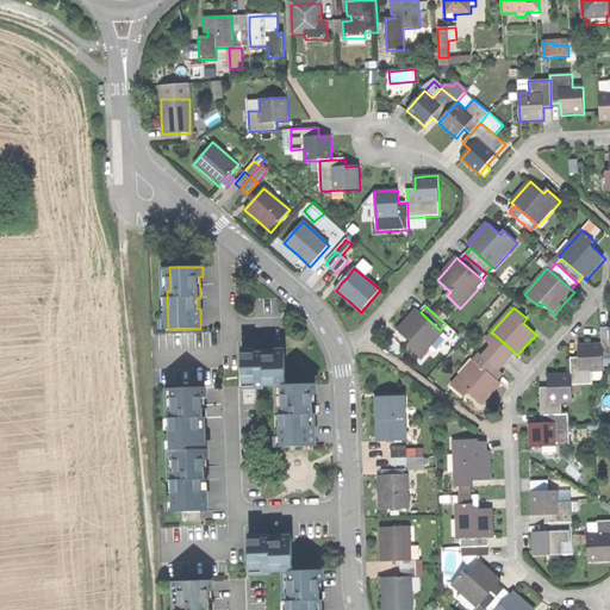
[(421,312),(417,310),(406,322),(398,331),(411,343),(406,348),(419,359),(443,332),(440,330),(421,312)]
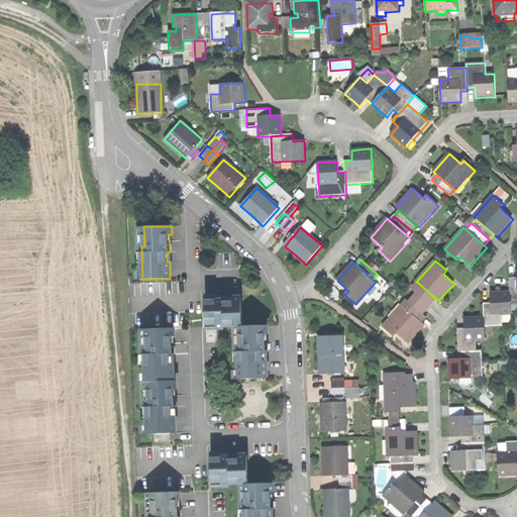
[(431,304),(436,299),(418,283),(413,289),(431,304)]
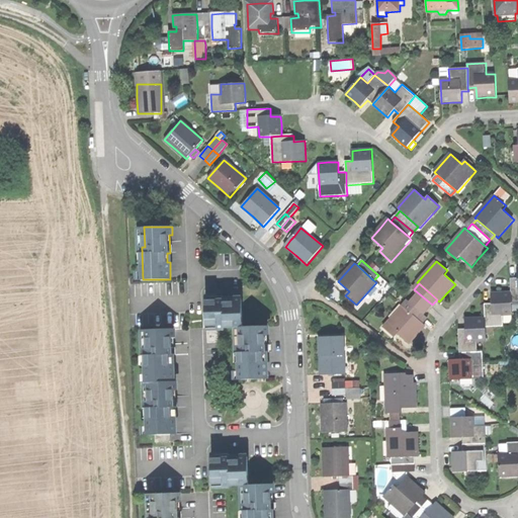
[(512,315),(512,300),(511,292),(502,292),(493,293),(493,304),(485,304),(486,318),(486,327),(503,326),(503,316),(512,315)]
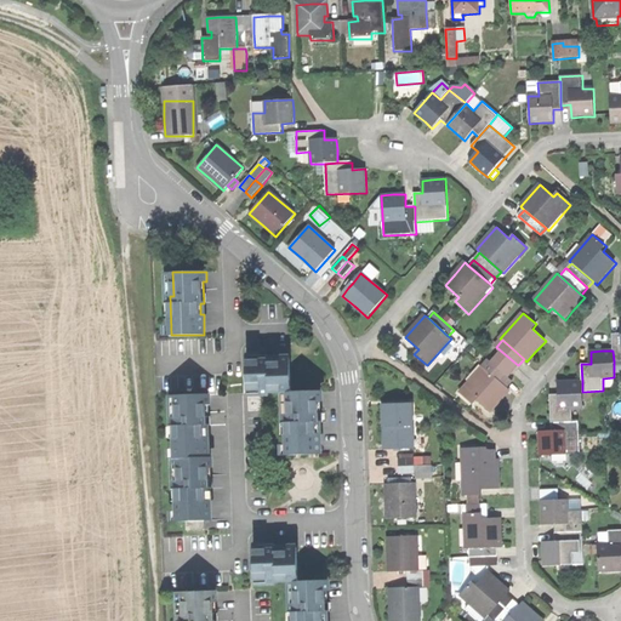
[(267,359),(246,360),(248,391),(261,389),(261,394),(288,393),(288,415),(284,415),(286,456),(320,455),(320,434),(315,434),(315,429),(315,422),(319,422),(319,403),(322,403),(322,392),(292,393),(292,359),(267,359)]
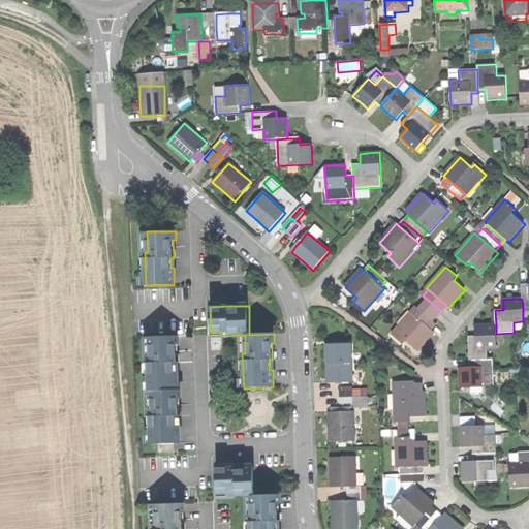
[(418,309),(413,315),(431,331),(436,325),(418,309)]
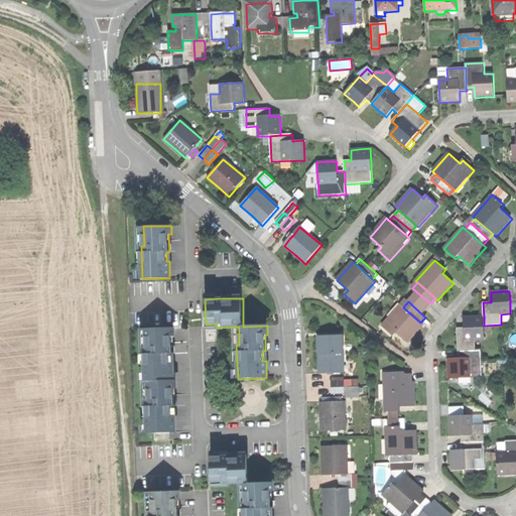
[(401,304),(382,327),(393,337),(396,333),(407,343),(414,335),(423,325),(420,323),(403,307),(401,304)]
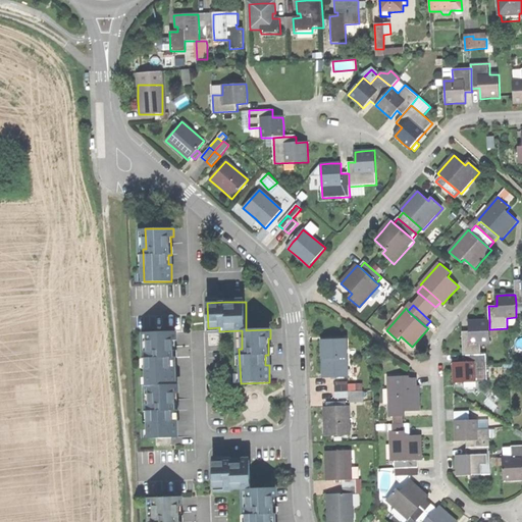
[(489,344),(489,329),(489,320),(469,321),(469,331),(463,332),(463,344),(463,356),(481,355),(481,344),(489,344)]
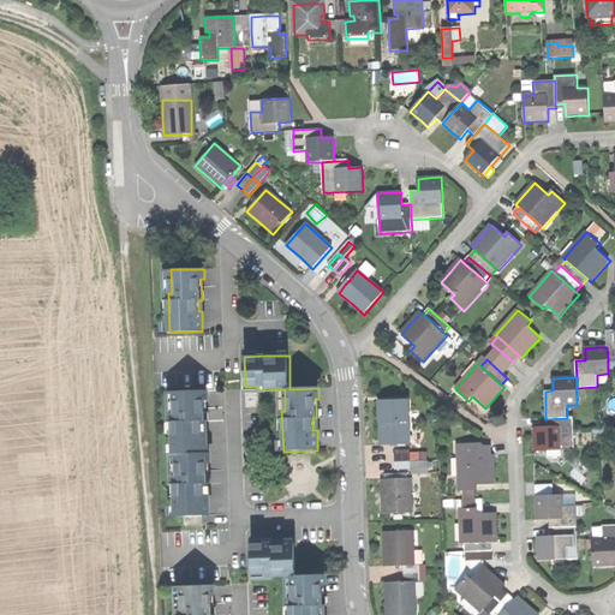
[(207,390),(173,390),(173,413),(169,413),(171,453),(174,453),(204,453),(204,434),(199,434),(199,428),(199,421),(203,421),(203,401),(207,401),(207,390)]
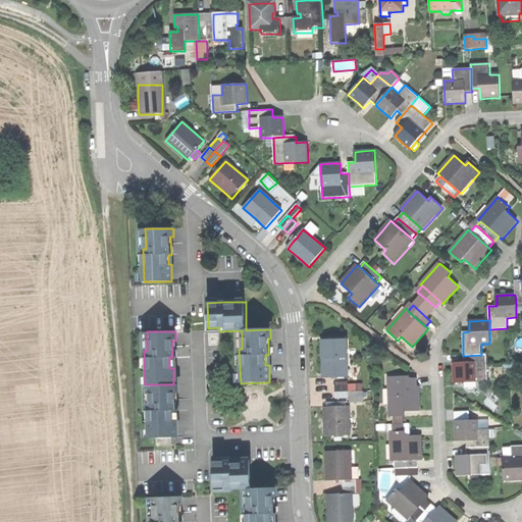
[(323,377),(348,377),(347,348),(322,348),(322,363),(323,377)]
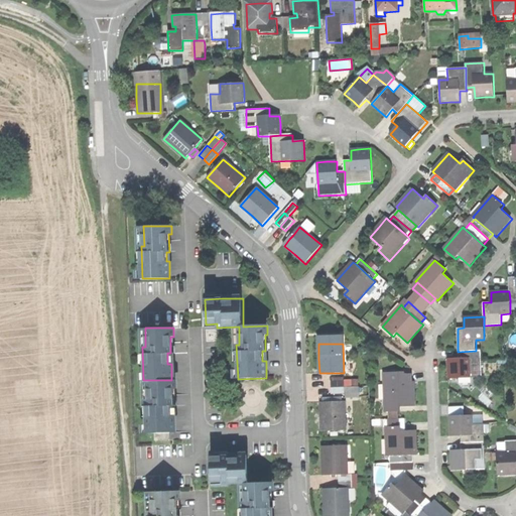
[(482,351),(476,351),(458,352),(458,359),(448,359),(448,368),(449,378),(483,378),(482,351)]
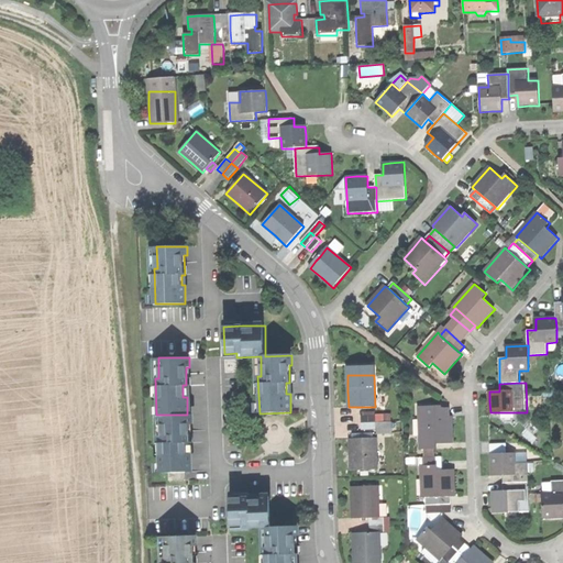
[(190,415),(187,415),(159,415),(159,435),(156,435),(157,472),(166,472),(184,472),(187,472),(187,453),(184,453),(184,448),(184,443),(187,443),(187,424),(190,424),(190,415)]
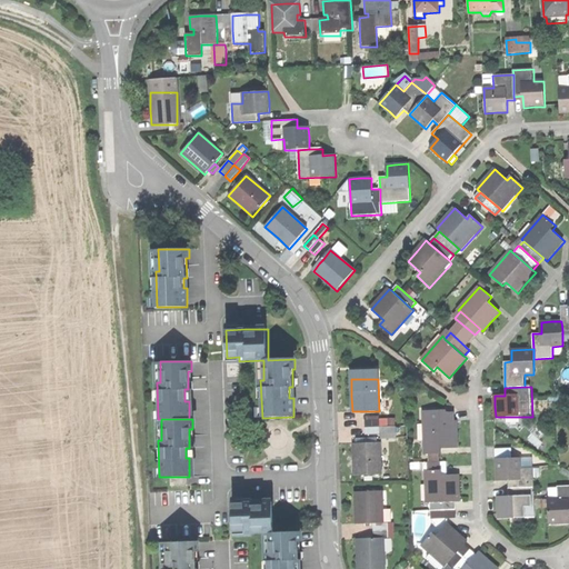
[(423,422),(425,455),(441,455),(441,449),(458,448),(458,435),(457,421),(453,421),(426,422),(423,422)]
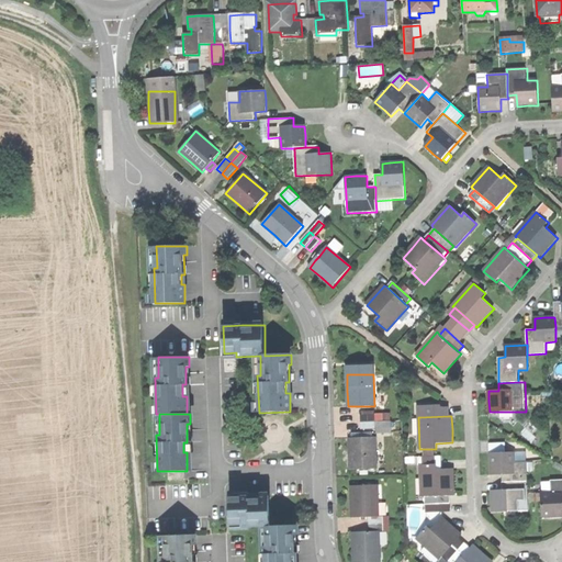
[(350,470),(377,469),(375,437),(349,438),(350,454),(350,470)]
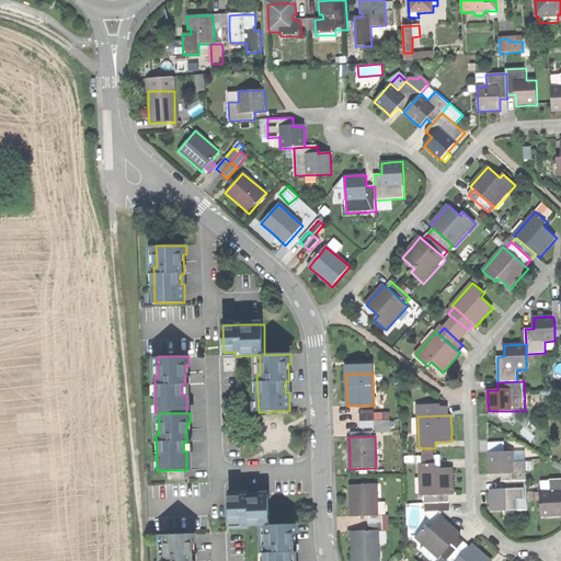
[(514,451),(489,453),(489,462),(490,473),(501,473),(501,481),(526,480),(526,461),(514,461),(514,451)]
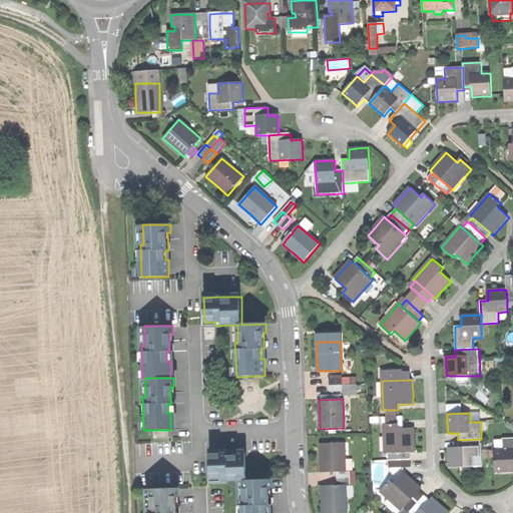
[(411,452),(414,452),(414,440),(414,428),(398,429),(398,423),(384,424),(384,452),(387,452),(411,452)]
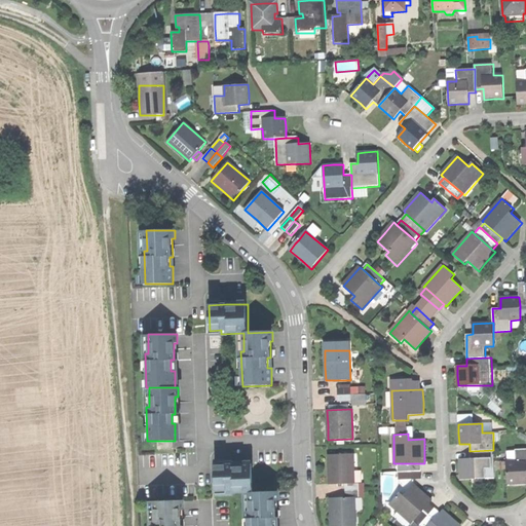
[(506,461),(508,485),(525,484),(525,449),(516,450),(516,460),(506,461)]
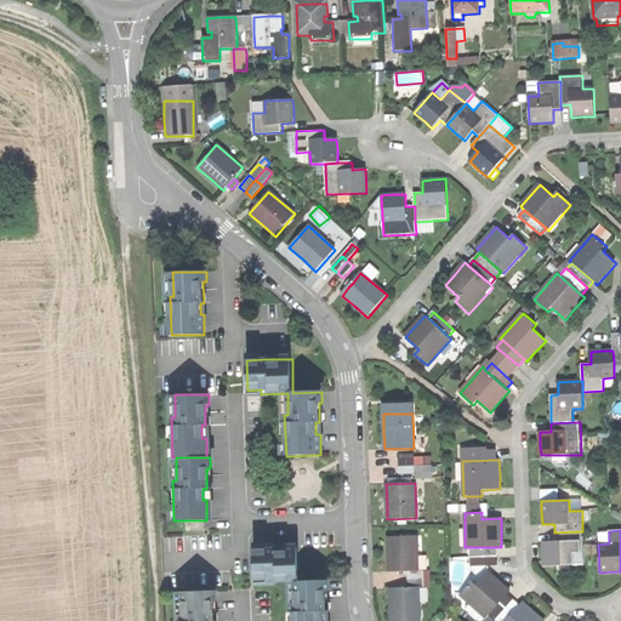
[(584,565),(582,531),(554,533),(554,541),(543,542),(543,554),(543,567),(584,565)]
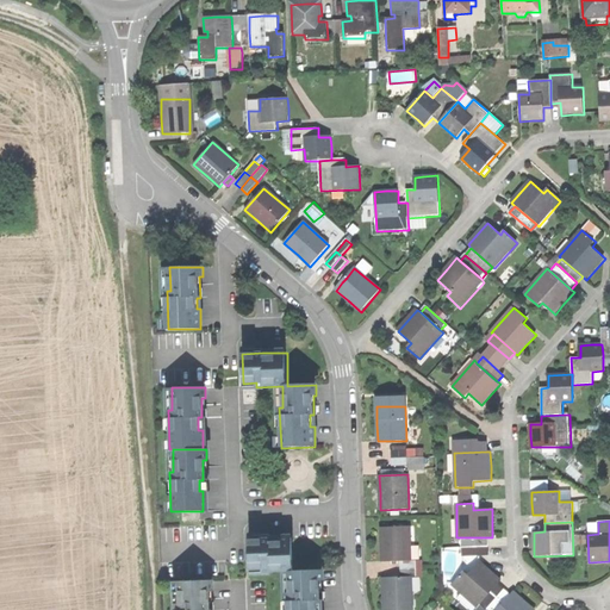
[(383,561),(399,560),(411,560),(410,526),(381,527),(381,546),(383,561)]
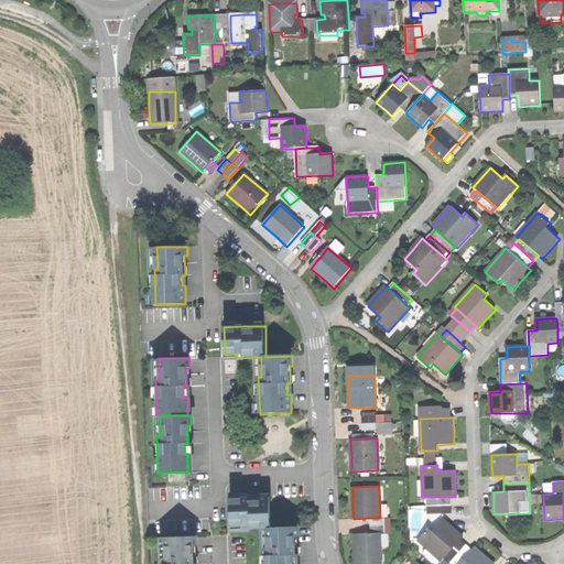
[(251,499),(230,499),(231,527),(243,527),(243,530),(268,529),(269,549),(266,549),(266,563),(293,563),(294,562),(294,556),(296,556),(296,538),(299,538),(299,528),(273,529),(272,498),(251,499)]
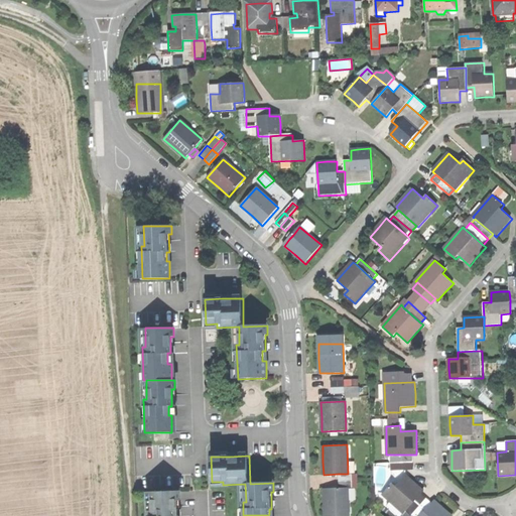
[(357,461),(349,461),(349,472),(357,472),(357,461)]
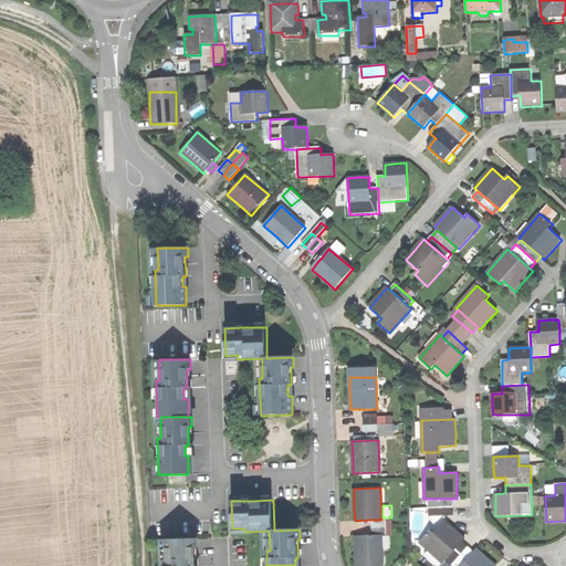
[(419,541),(443,563),(446,559),(462,541),(464,538),(454,530),(446,521),(435,532),(430,528),(419,541)]
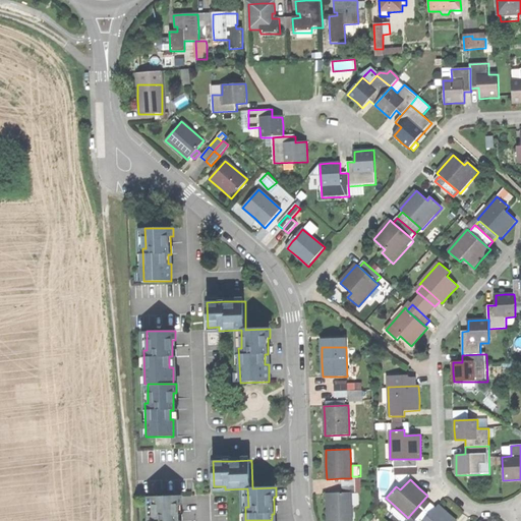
[(342,493),(327,494),(328,509),(327,520),(352,520),(352,493),(342,493)]
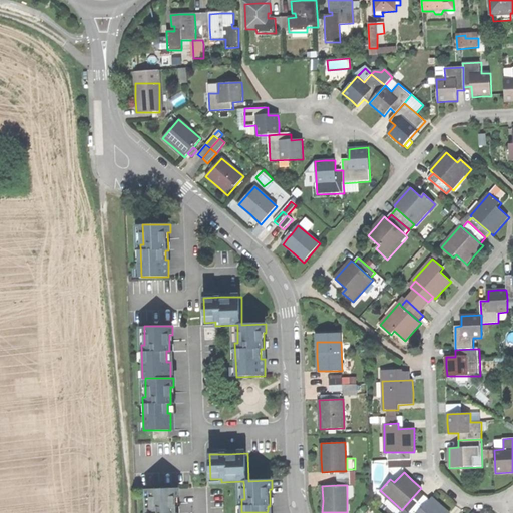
[(174,489),(146,489),(146,507),(144,507),(144,512),(171,512),(171,498),(174,498),(174,489)]
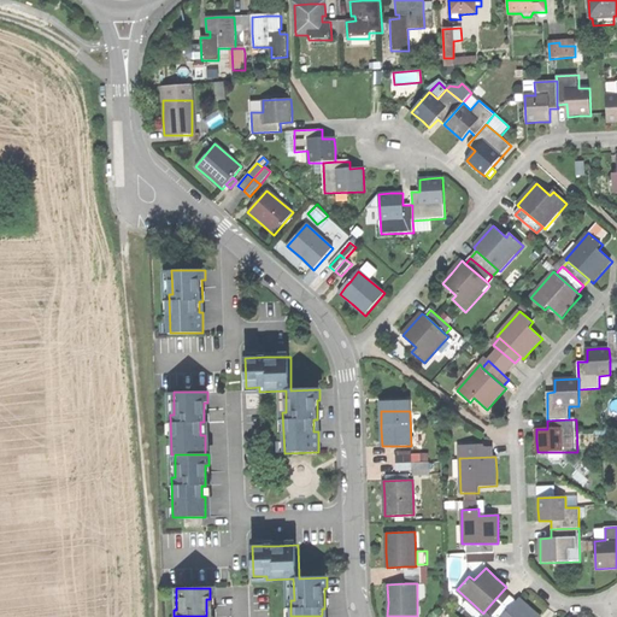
[(486,610),(492,616),(510,595),(504,589),(486,610)]
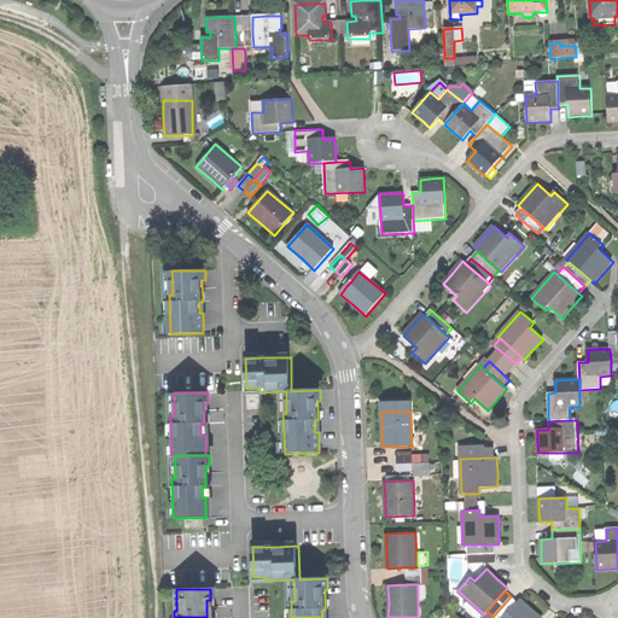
[(502,617),(517,602),(511,596),(493,617),(494,617),(502,617)]
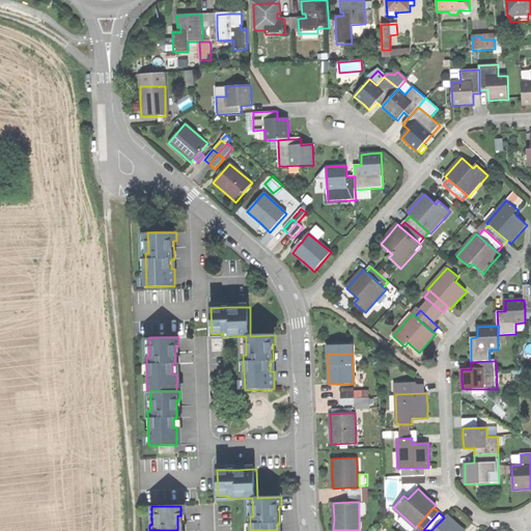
[(465,530),(455,523),(447,514),(444,518),(431,530),(465,530)]
